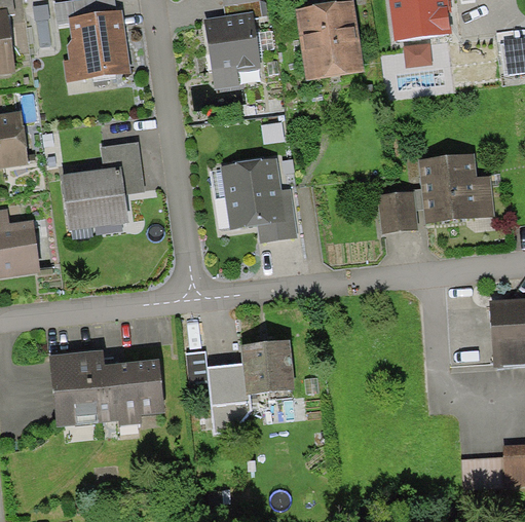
[(0,73),(17,71),(9,10),(15,9),(13,0),(0,0),(0,73)]
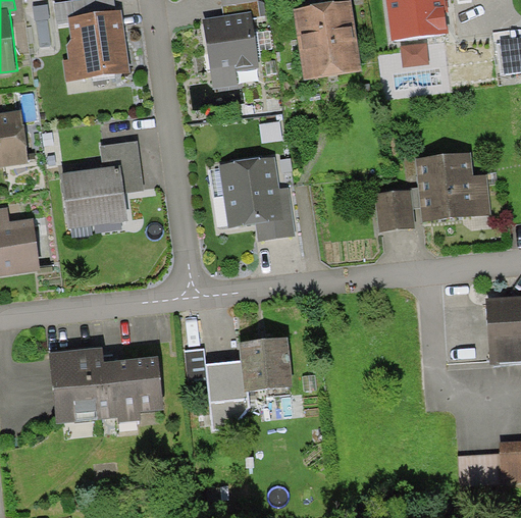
[(114,10),(113,0),(55,0),(57,16),(114,10)]
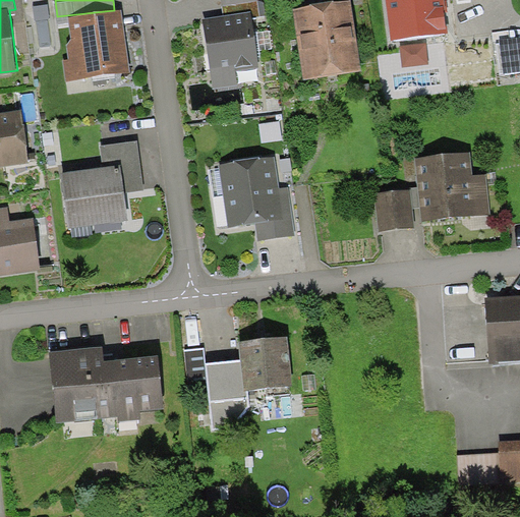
[(222,0),(224,12),(251,8),(252,13),(257,13),(255,0),(222,0)]
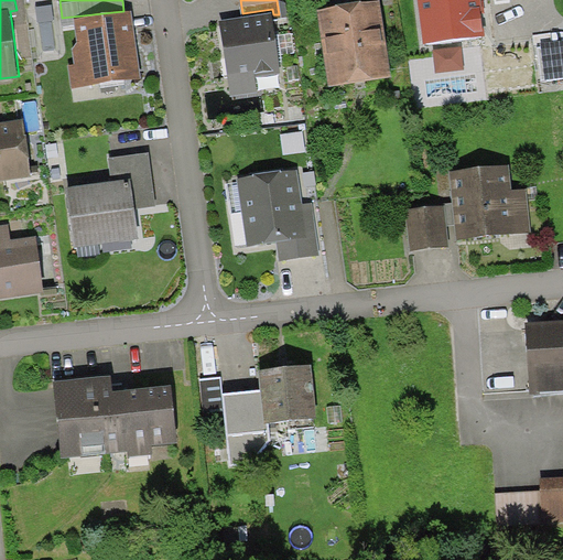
[(371,0),(320,8),(329,83),(390,75),(379,0),(371,0)]
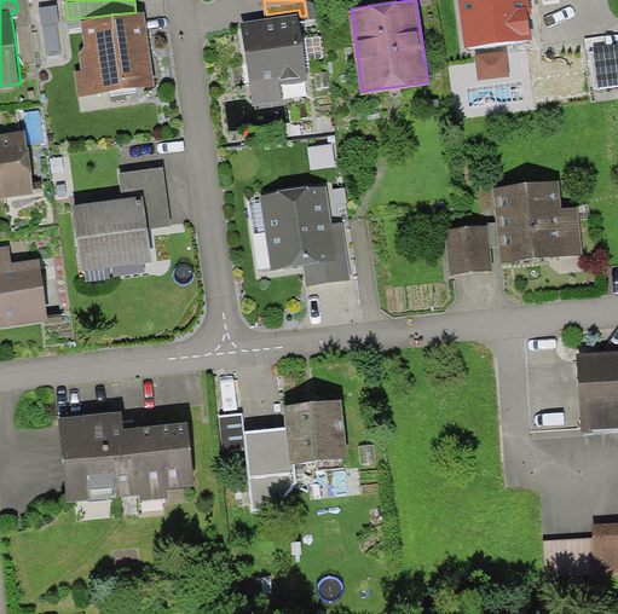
[(458,0),(465,46),(531,38),(526,0),(458,0)]
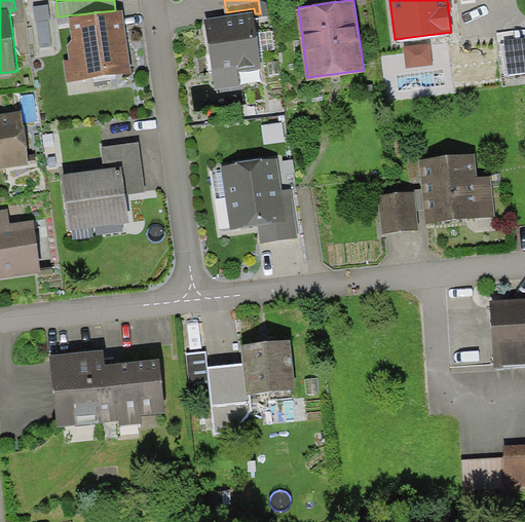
[(226,12),(203,16),(214,85),(239,81),(238,69),(261,65),(255,13),(254,8),(226,12)]
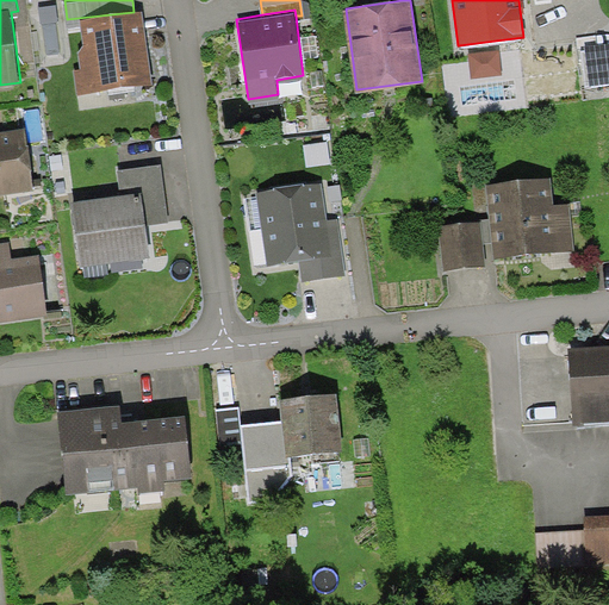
[(79,87),(147,79),(138,13),(84,20),(86,45),(82,47),(85,68),(76,69),(79,87)]
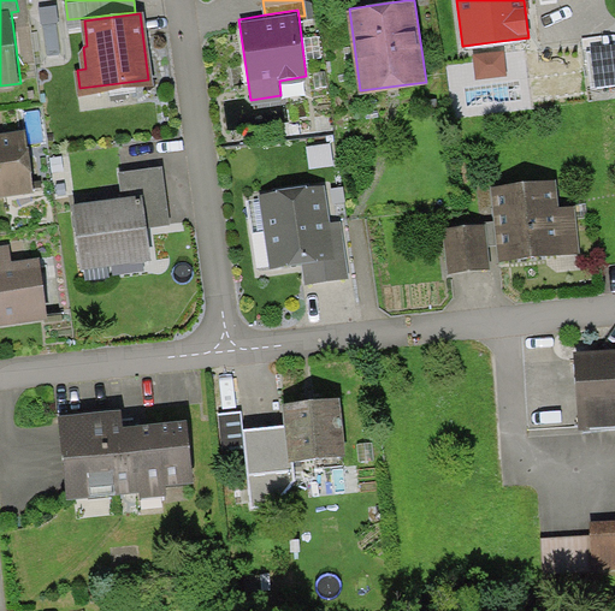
[(614,46),(586,51),(591,79),(614,76),(614,46)]
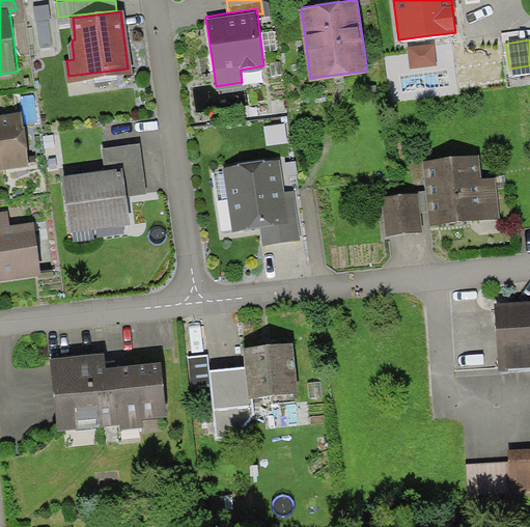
[(436,42),(407,45),(410,67),(439,63),(436,42)]
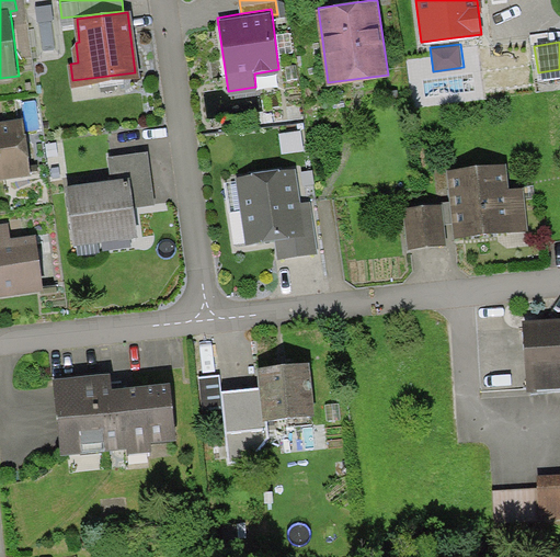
[(256,75),(259,89),(278,86),(276,70),(256,75)]
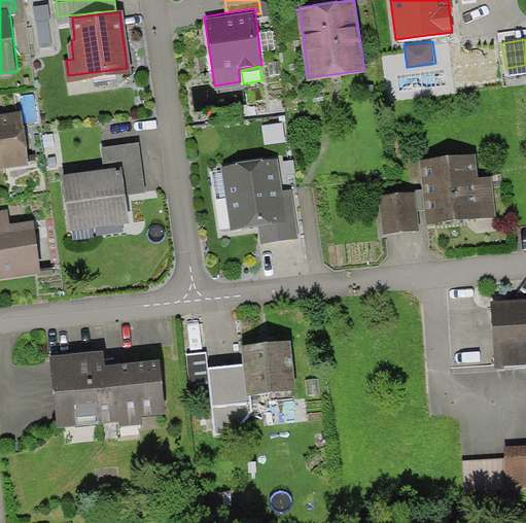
[(0,164),(28,161),(20,108),(0,111),(0,164)]
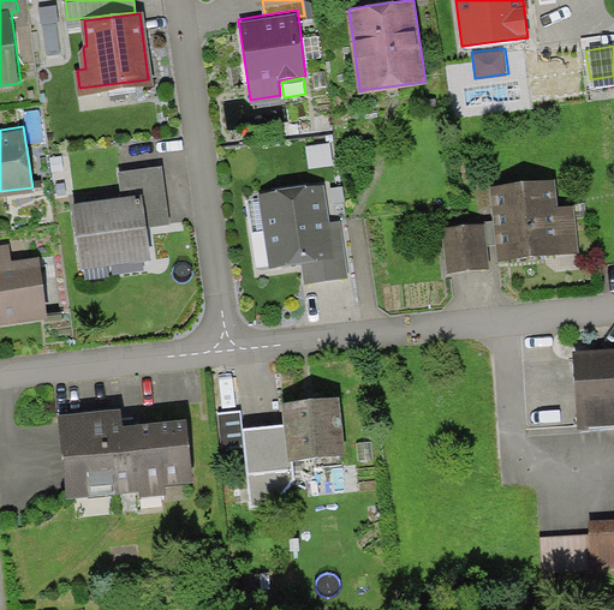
[(319,141),(308,141),(308,155),(319,155),(319,141)]
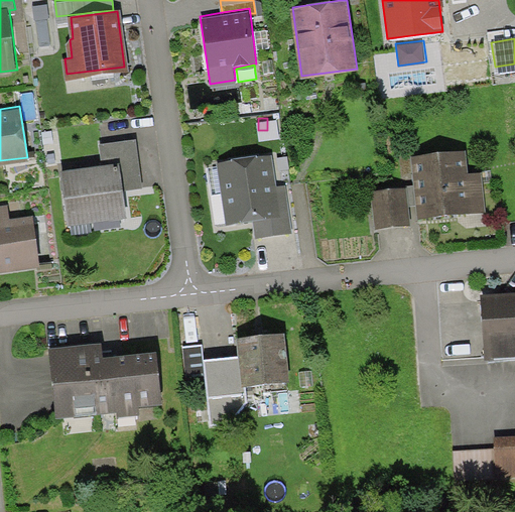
[(118,162),(121,186),(141,184),(135,136),(98,140),(101,165),(118,162)]
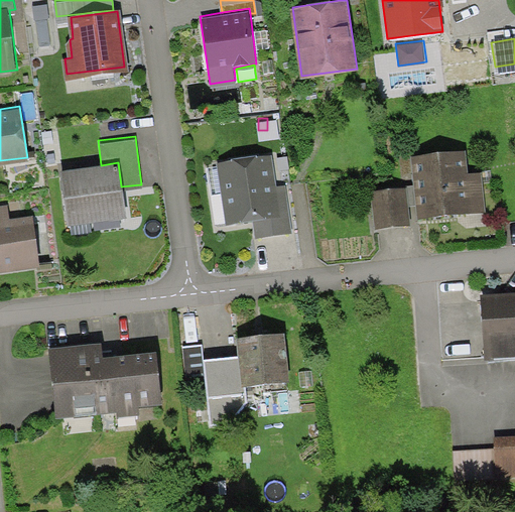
[(467,149),(410,155),(417,218),(485,211),(481,169),(469,170),(467,149)]
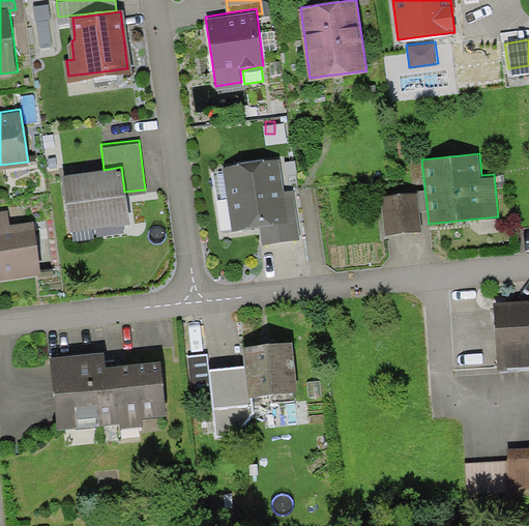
[(280,156),(222,166),(231,227),(260,223),(263,242),(300,236),(293,185),(285,186),(280,156)]
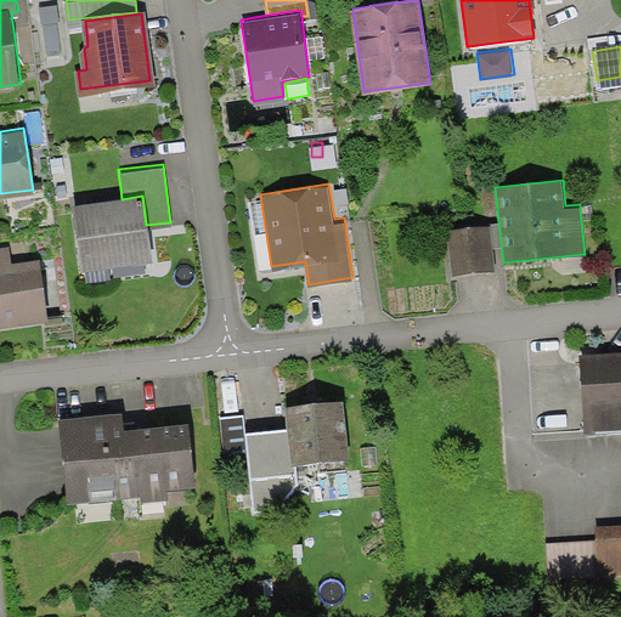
[(122,199),(72,205),(79,269),(150,261),(146,225),(142,196),(122,199)]
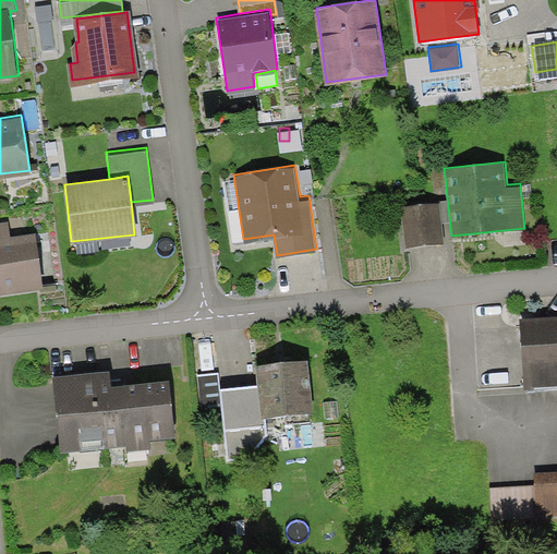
[(437,201),(400,205),(403,243),(442,239),(437,201)]
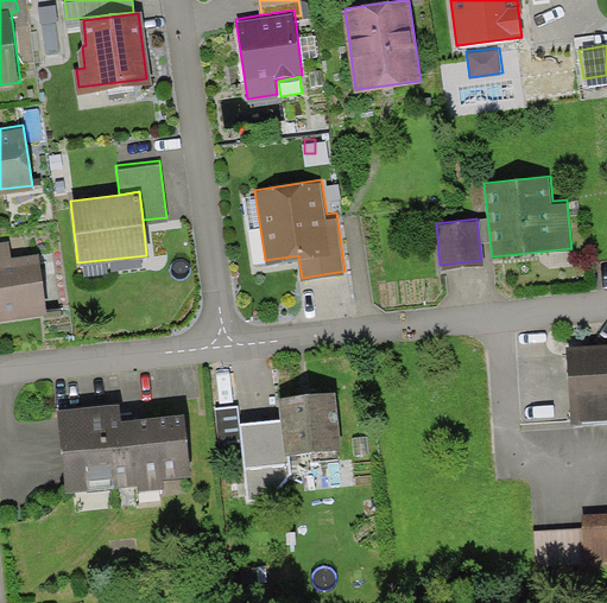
[(6,237),(0,239),(0,316),(45,310),(37,253),(10,256),(6,237)]
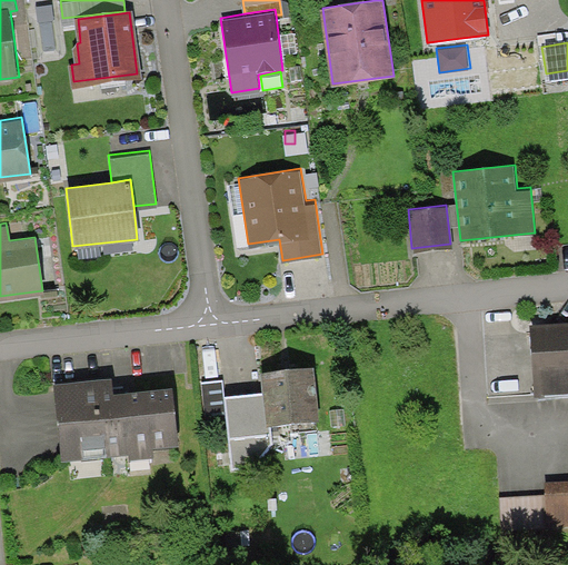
[(535,394),(567,390),(567,319),(529,323),(535,394)]
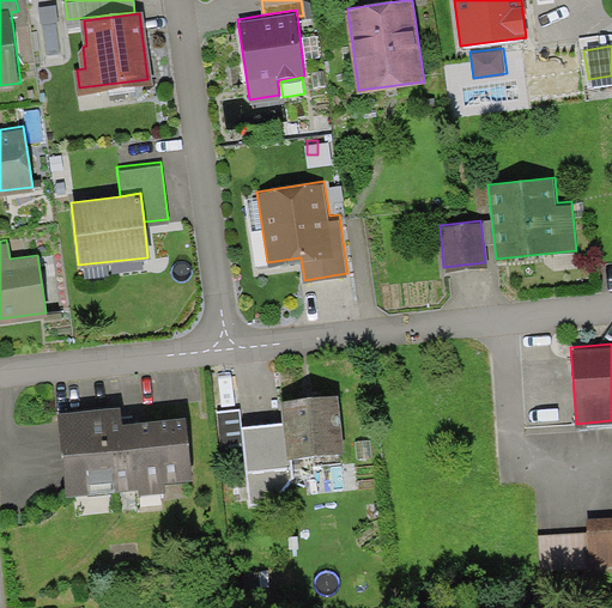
[(290,457),(343,453),(338,396),(310,399),(282,402),(284,423),(243,426),(250,502),(273,500),(291,476),(290,457)]
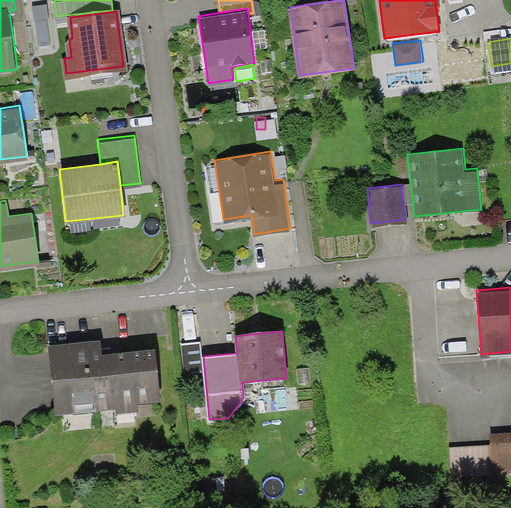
[(50,345),(55,413),(115,408),(116,413),(141,411),(140,403),(160,401),(156,349),(107,353),(100,353),(99,341),(50,345)]
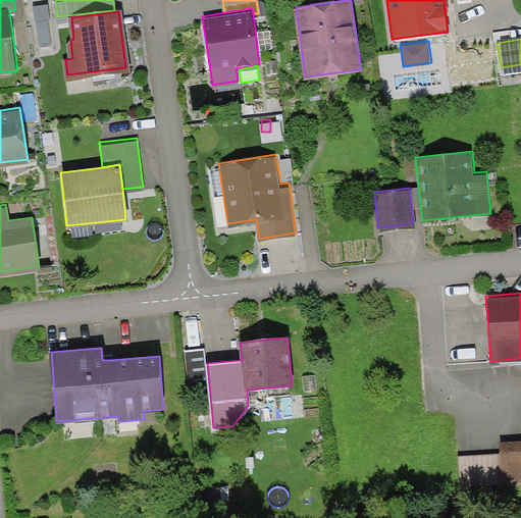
[(3,359),(6,422),(53,420),(51,357),(3,359)]
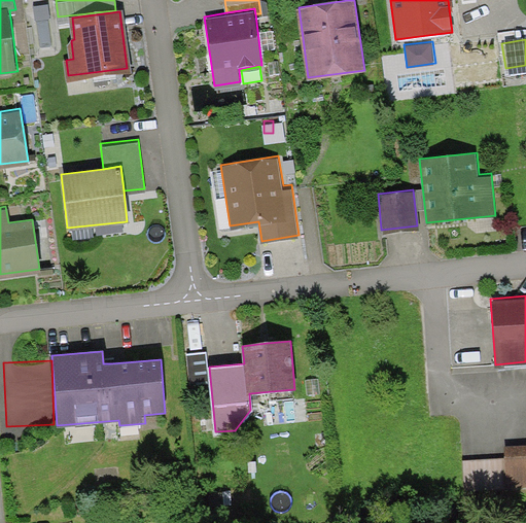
[(210,402),(194,403),(195,416),(212,415),(210,402)]
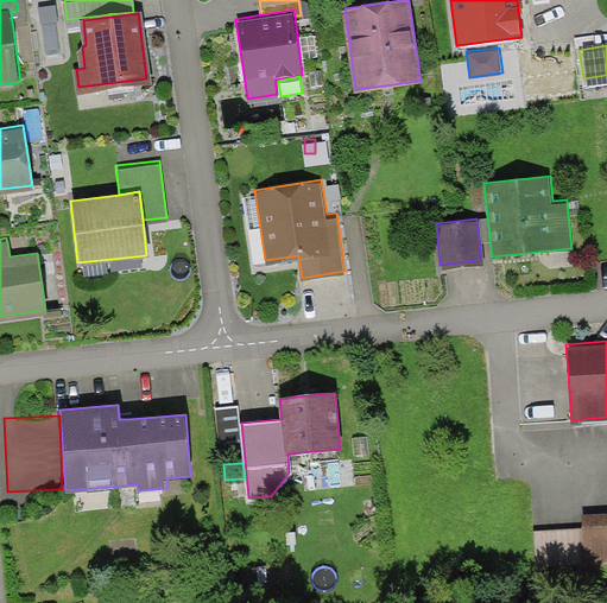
[(582,526),(585,560),(606,558),(606,512),(581,514),(582,526)]
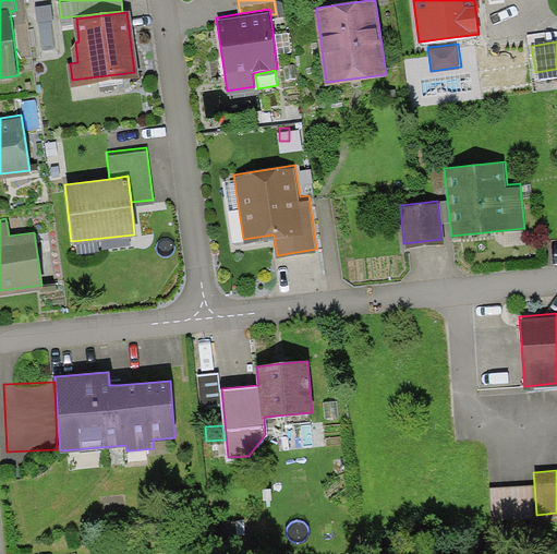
[(534,483),(488,486),(489,518),(536,515),(534,483)]
